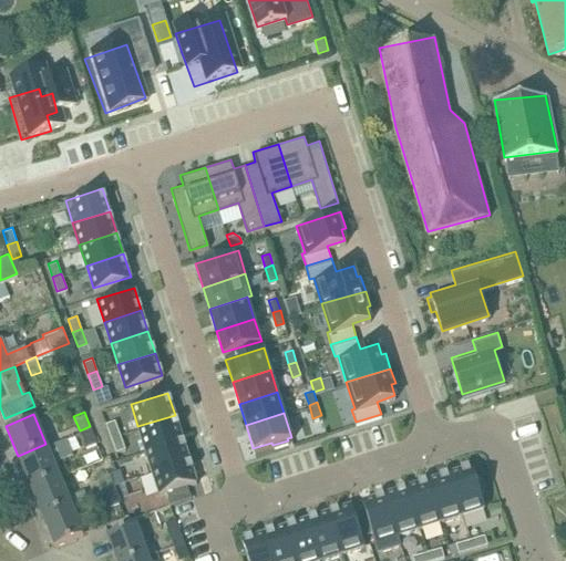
[(175,415),(137,426),(144,448),(182,436),(175,415)]
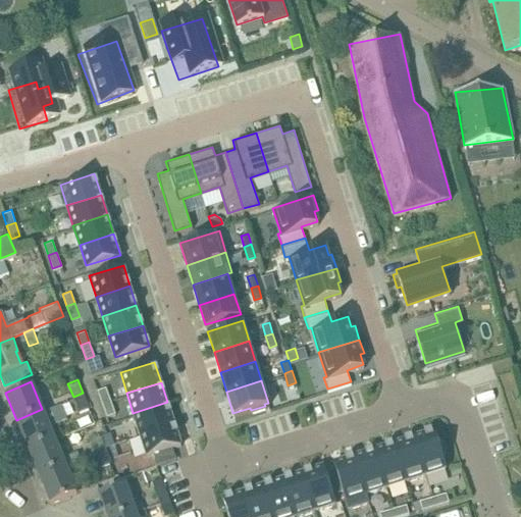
[(101,402),(110,398),(105,385),(97,389),(101,402)]
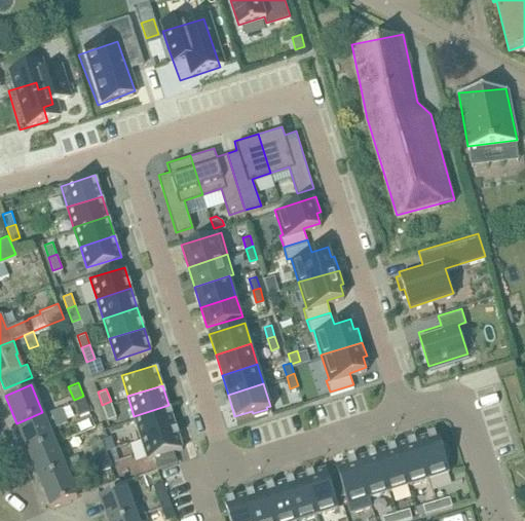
[(83,396),(74,400),(79,413),(89,409),(83,396)]
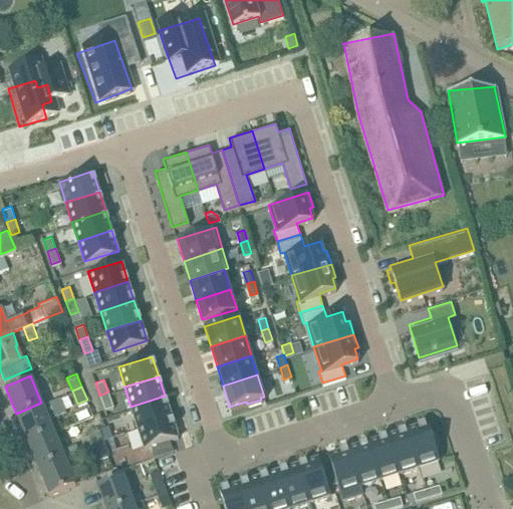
[(113,405),(108,392),(99,396),(104,408),(113,405)]
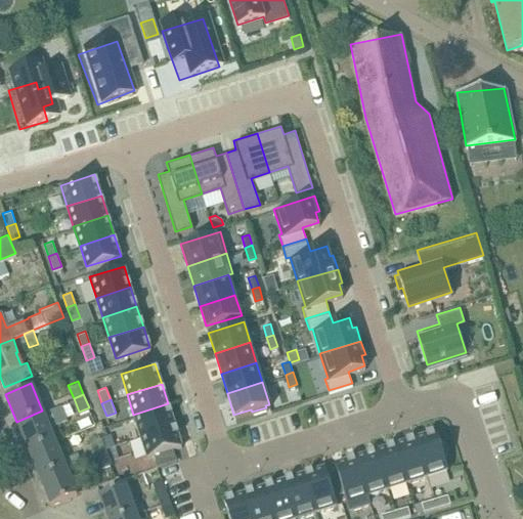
[(16,422),(28,448),(53,438),(48,426),(67,418),(60,403),(42,411),(16,422)]
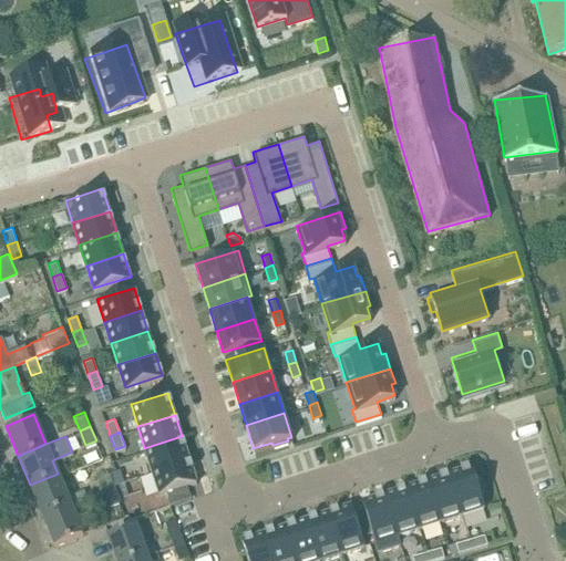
[(144,448),(152,469),(188,458),(182,436),(144,448)]
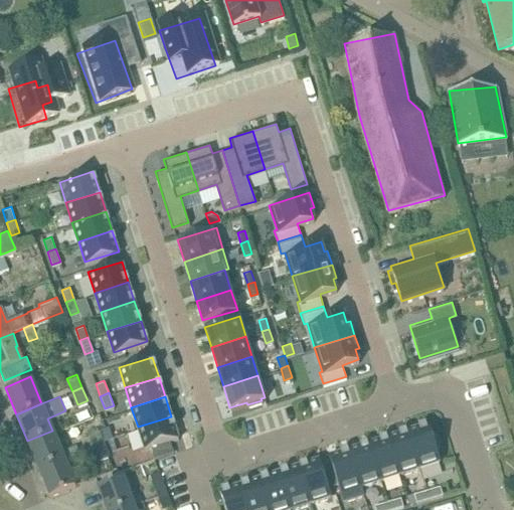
[(169,439),(172,439),(178,437),(171,416),(138,427),(144,447),(150,445),(154,457),(173,450),(169,439)]
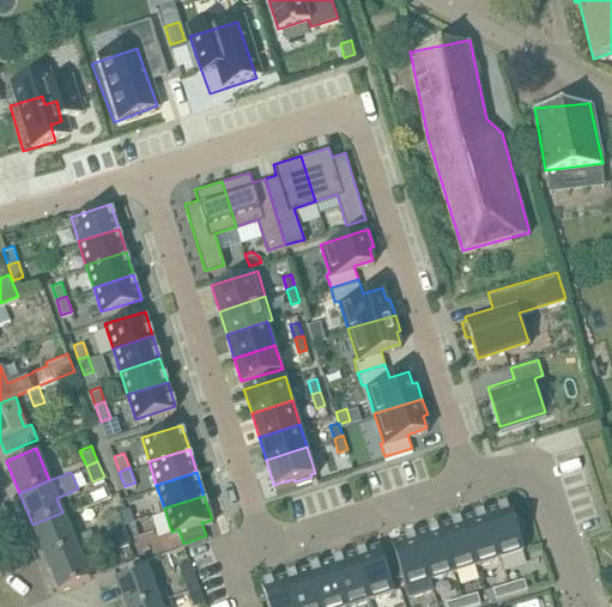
[(129,520),(140,515),(134,501),(123,504),(129,520)]
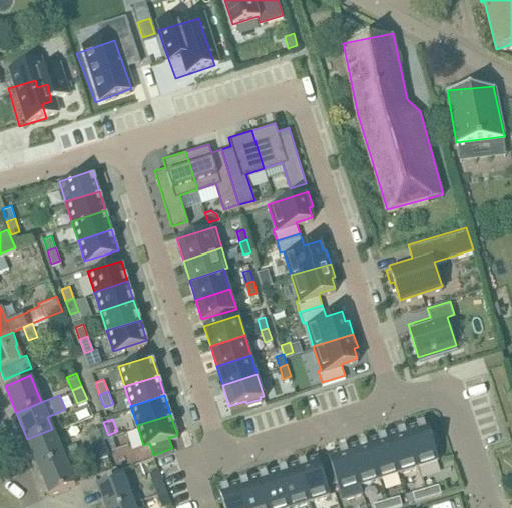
[(426,420),(406,426),(418,464),(438,457),(434,446),(438,445),(434,431),(430,432),(426,420)]
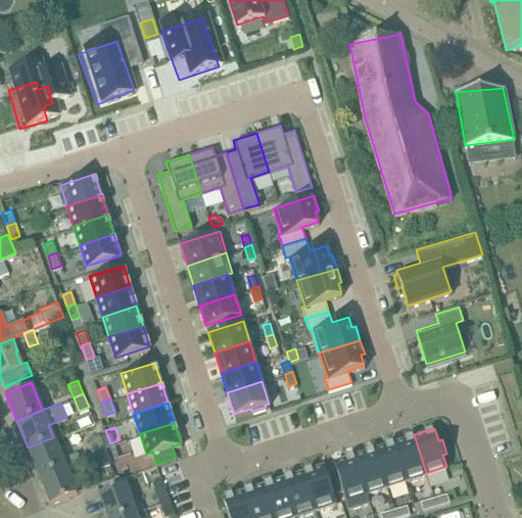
[(90,438),(95,452),(110,445),(105,432),(90,438)]
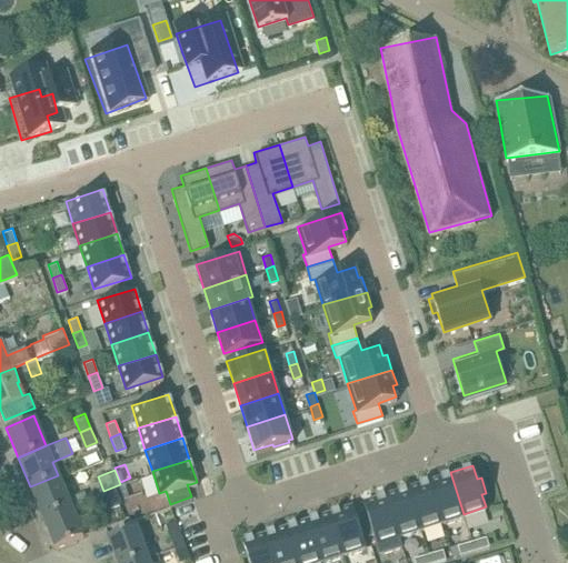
[(464,514),(450,472),(429,480),(442,521),(464,514)]
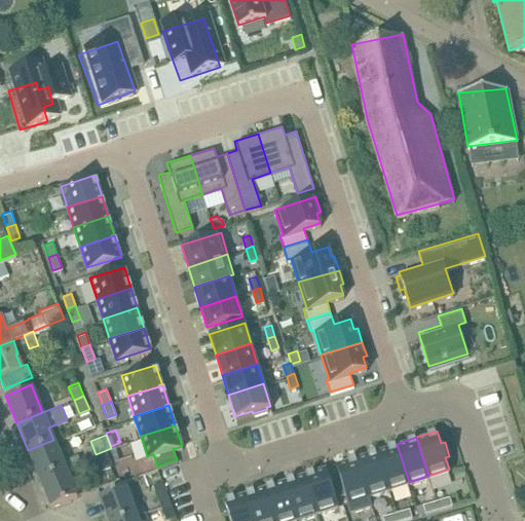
[(28,450),(39,477),(65,467),(73,463),(80,460),(77,453),(62,459),(53,440),(28,450)]
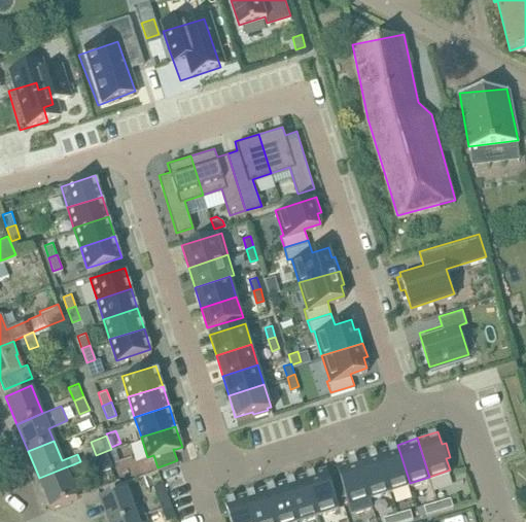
[(120,443),(111,447),(116,460),(126,457),(120,443)]
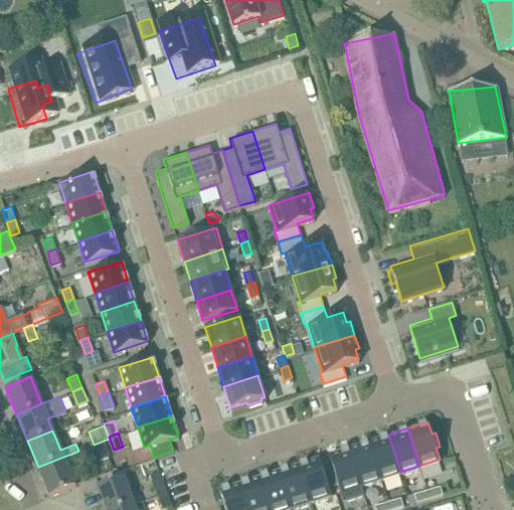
[(400,472),(388,435),(368,441),(380,478),(400,472)]
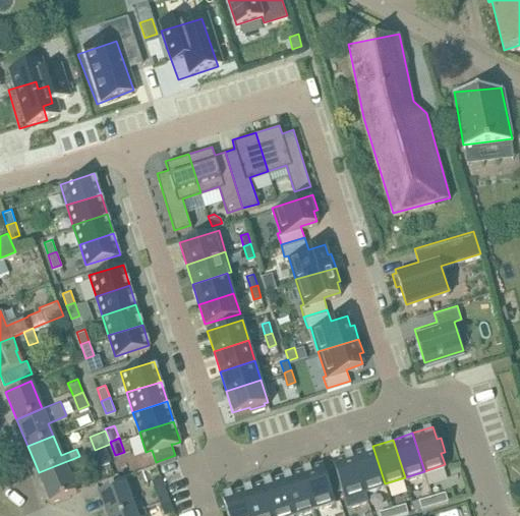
[(385,483),(372,446),(352,452),(364,491),(385,483)]
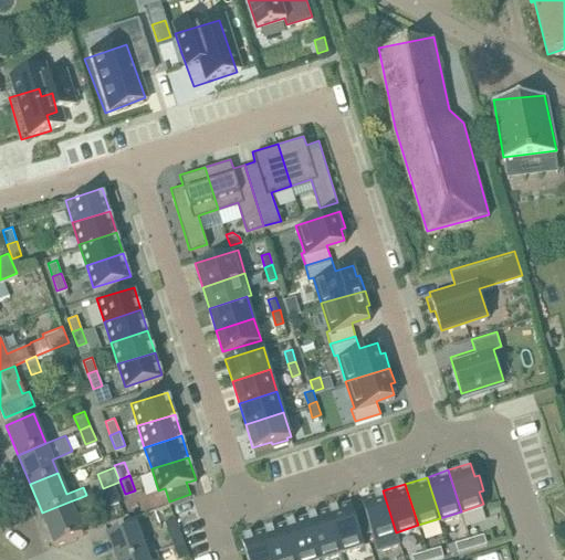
[(398,543),(383,490),(362,497),(377,549),(398,543)]
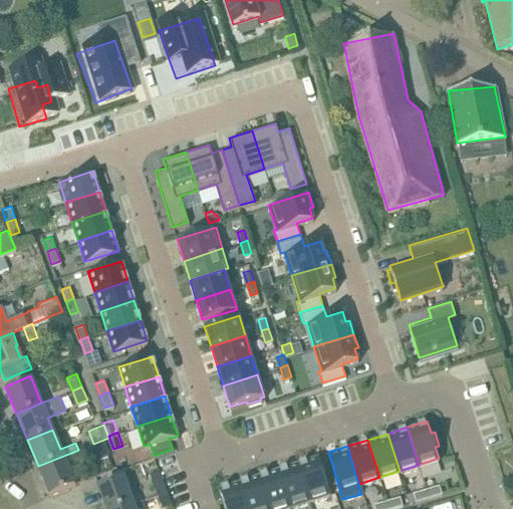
[(63,456),(38,466),(49,493),(74,483),(69,471),(77,467),(71,453),(63,456)]
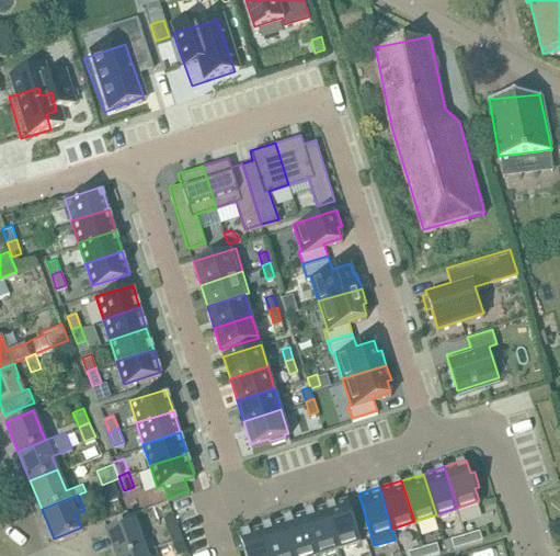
[(346,498),(326,505),(339,546),(360,539),(346,498)]
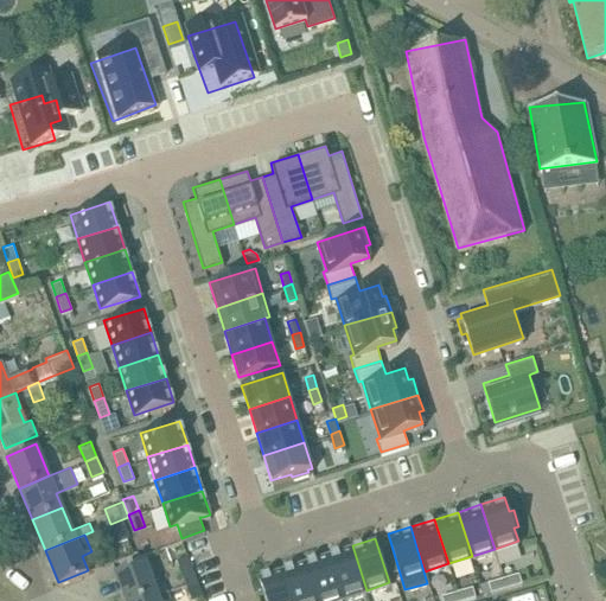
[(343,598),(367,590),(352,545),(329,554),(343,598)]
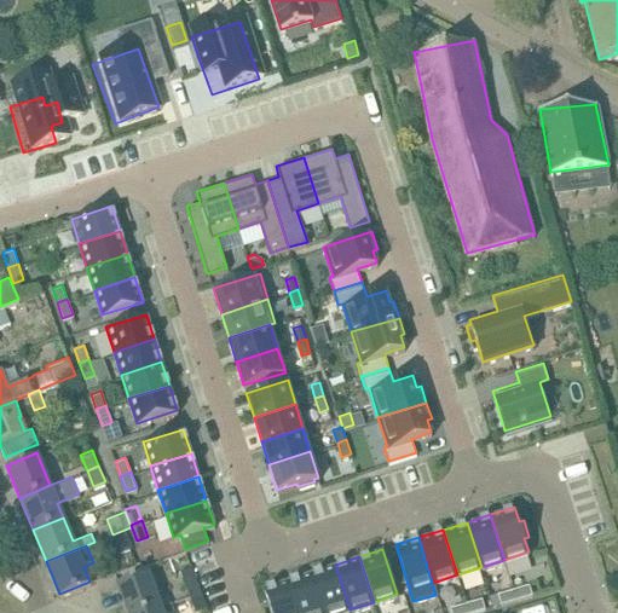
[(178,568),(188,594),(201,589),(191,564),(178,568)]
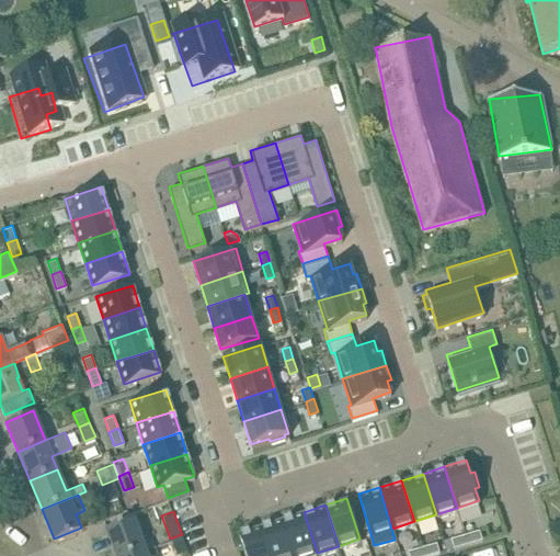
[(294,555),(306,555),(317,553),(304,512),(282,519),(294,555)]
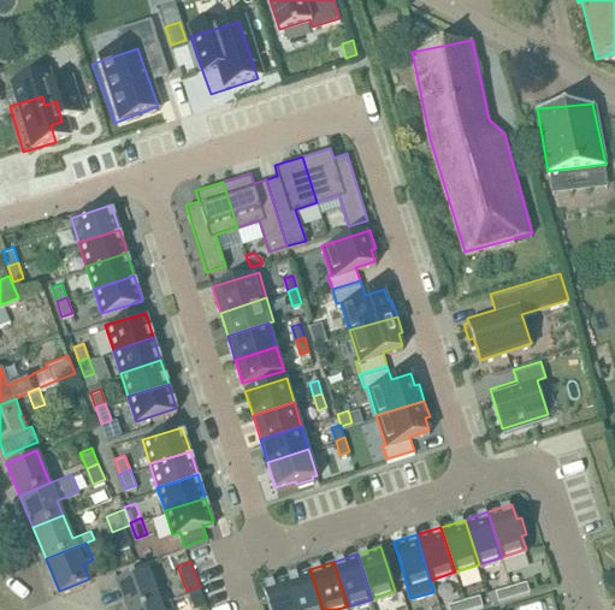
[(116,579),(126,609),(132,609),(170,597),(166,588),(157,592),(147,568),(116,579)]
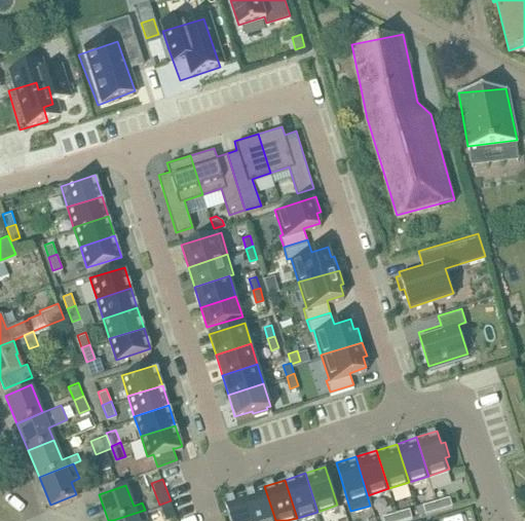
[(275,520),(264,486),(244,493),(253,520),(275,520)]
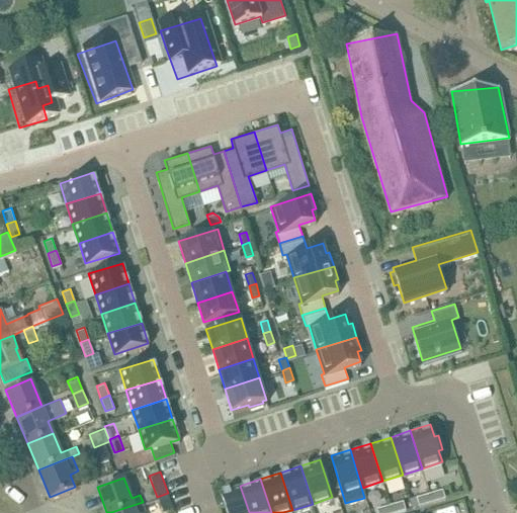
[(249,512),(240,486),(221,492),(227,512),(249,512)]
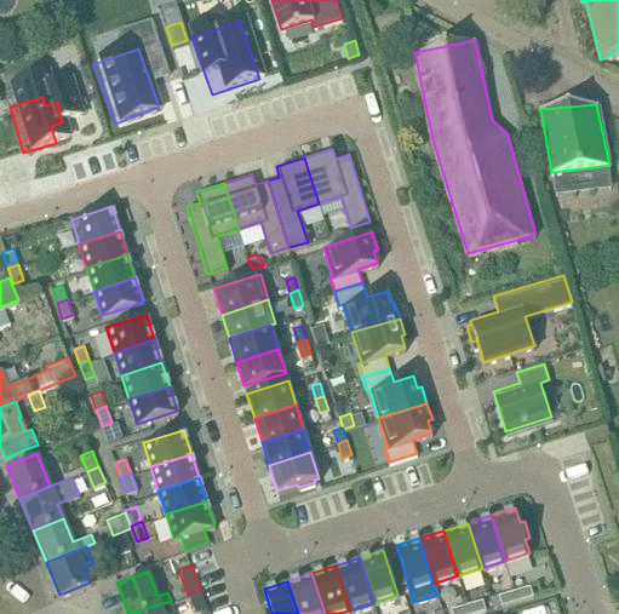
[(514,587),(517,598),(532,594),(529,583),(514,587)]
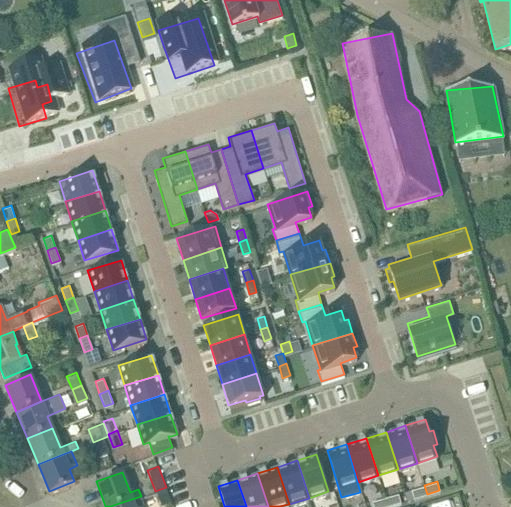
[(427,494),(424,485),(411,489),(413,498),(427,494)]
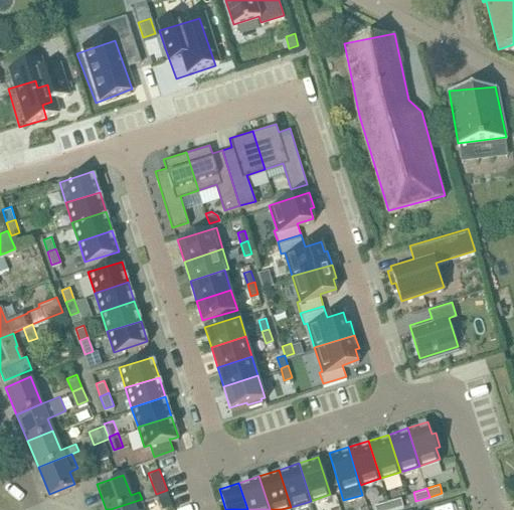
[(174,509),(167,490),(156,494),(161,507),(160,507),(160,509),(174,509)]
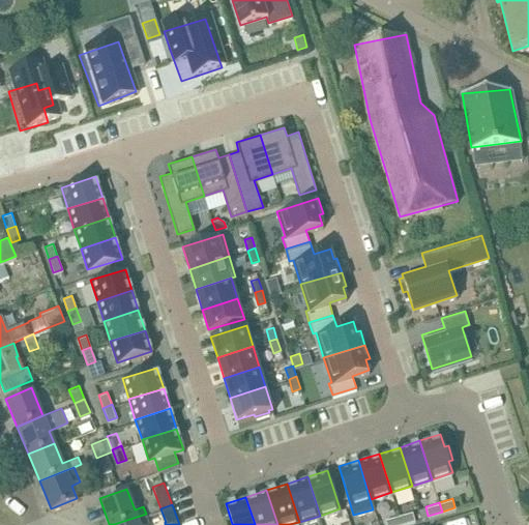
[(398,515),(401,524),(414,520),(412,511),(398,515)]
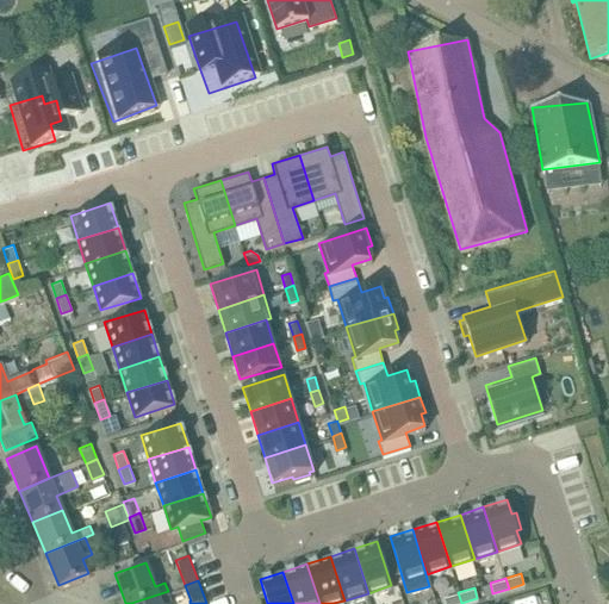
[(168,591),(131,603),(161,603),(171,598),(168,591)]
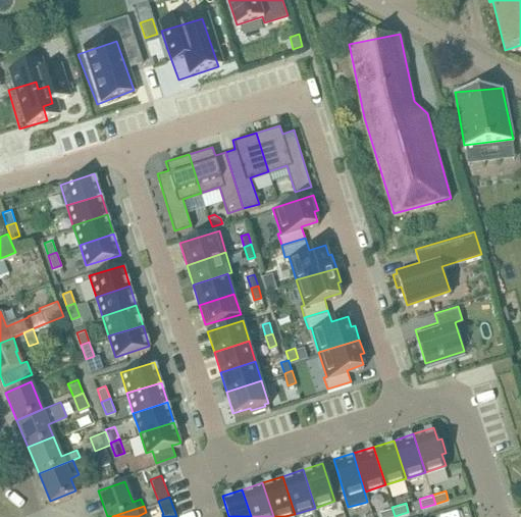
[(380,516),(391,516),(395,516),(392,507),(379,510),(380,516)]
